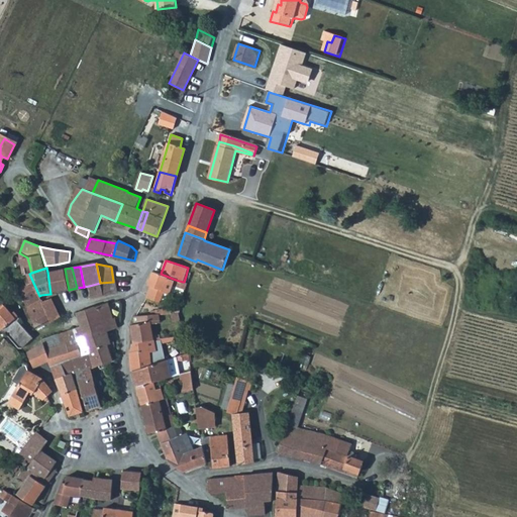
[(65,269),(56,271),(60,292),(69,290),(65,269)]
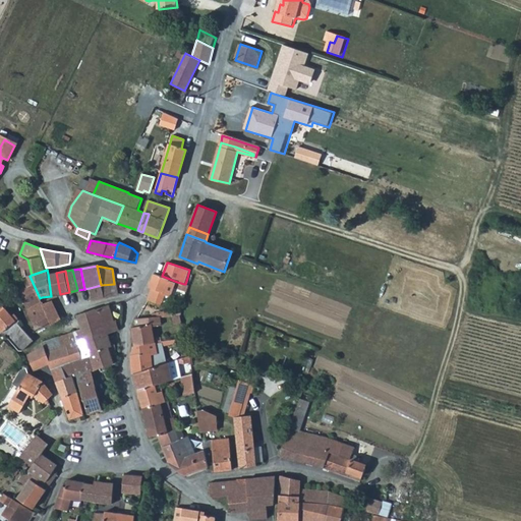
[(56,273),(48,274),(51,296),(60,294),(56,273)]
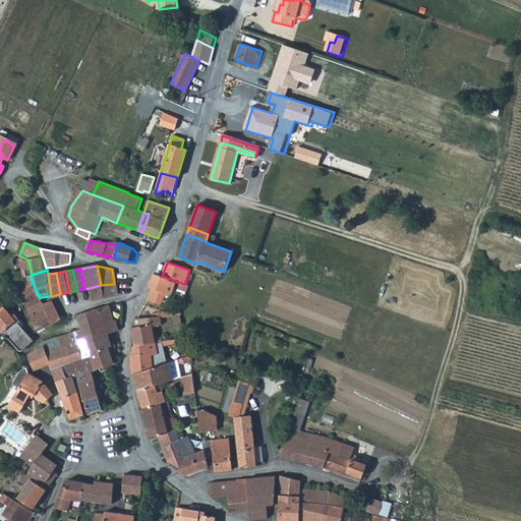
[(152,294),(149,300),(162,304),(166,294),(172,296),(177,282),(162,276),(156,274),(151,287),(154,288),(152,294)]
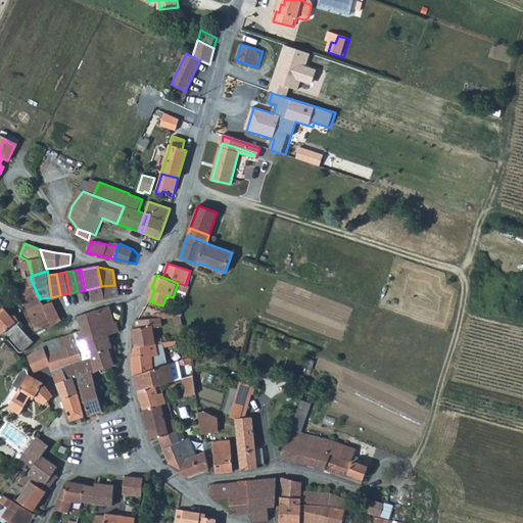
[(114,285),(101,286),(104,299),(116,296),(114,285)]
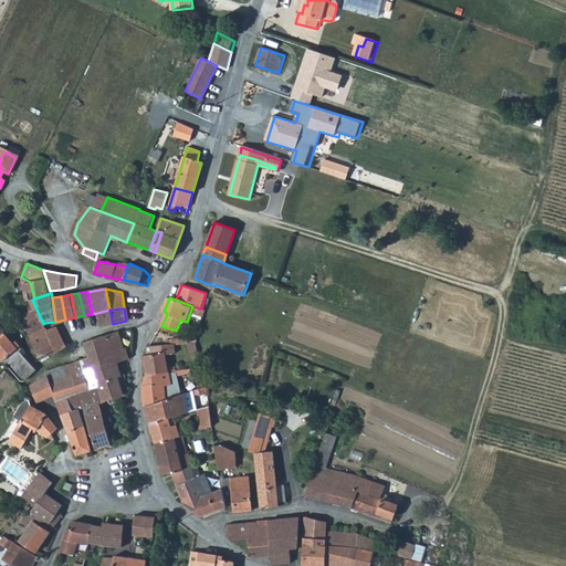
[(22,316),(30,335),(48,327),(45,323),(43,324),(37,310),(22,316)]
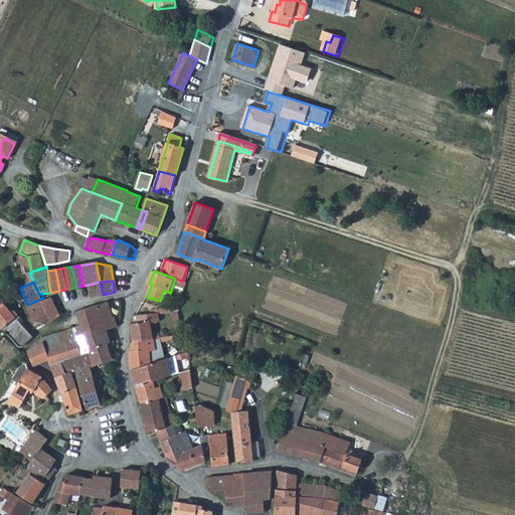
[(100,282),(89,285),(92,298),(103,295),(100,282)]
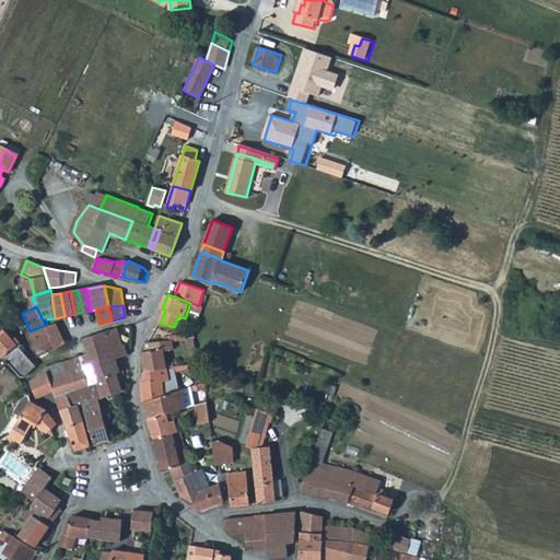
[(48,326),(57,348),(66,343),(57,323),(48,326)]
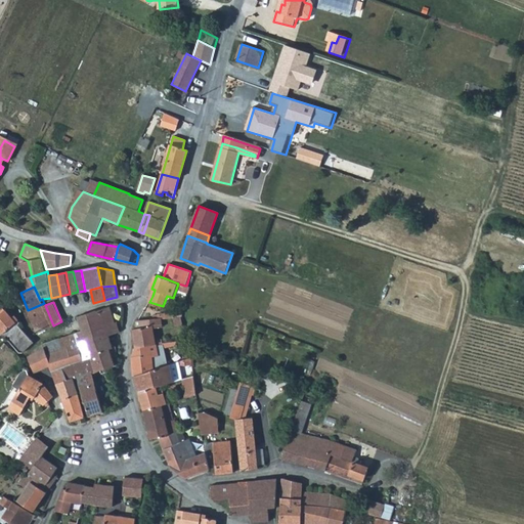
[(44,303),(28,310),(39,334),(53,325),(45,305),(44,303)]
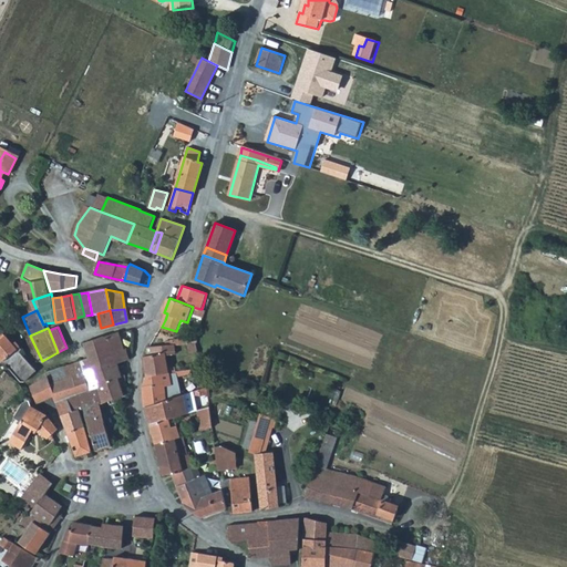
[(23,381),(27,381),(38,371),(21,352),(1,330),(0,331),(0,356),(3,360),(16,372),(23,381)]
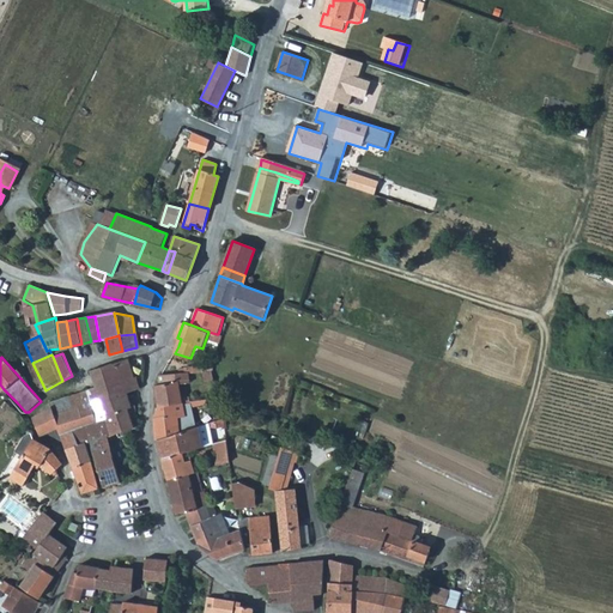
[(91,370),(96,387),(99,398),(121,390),(122,394),(139,389),(141,388),(139,378),(134,380),(128,359),(116,364),(111,364),(91,370)]
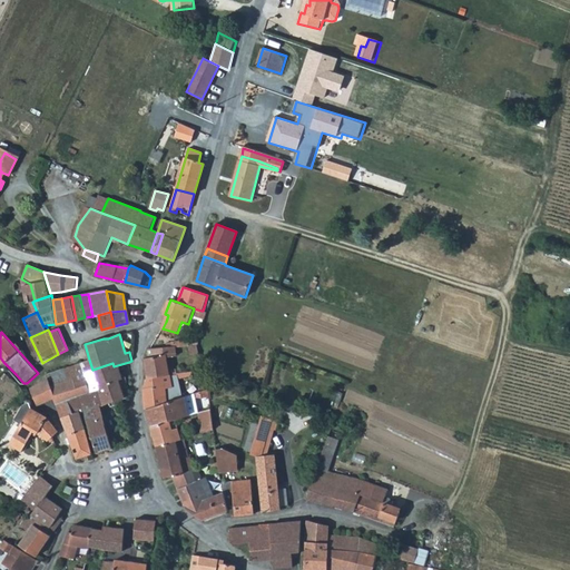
[(146,359),(149,379),(172,375),(177,374),(178,373),(177,369),(169,369),(167,355),(172,354),(170,346),(157,347),(153,349),(154,357),(146,359)]
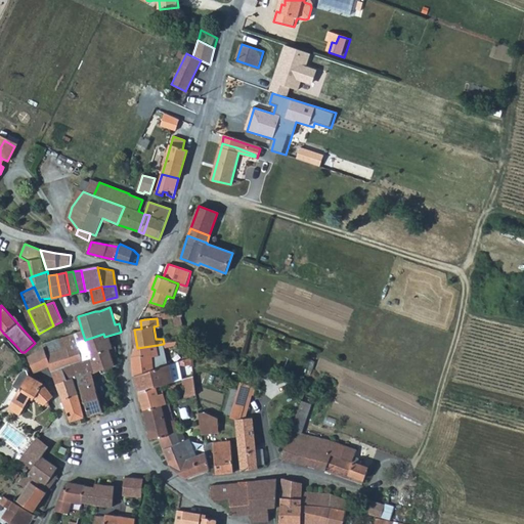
[(82,331),(75,334),(78,342),(85,340),(82,331)]
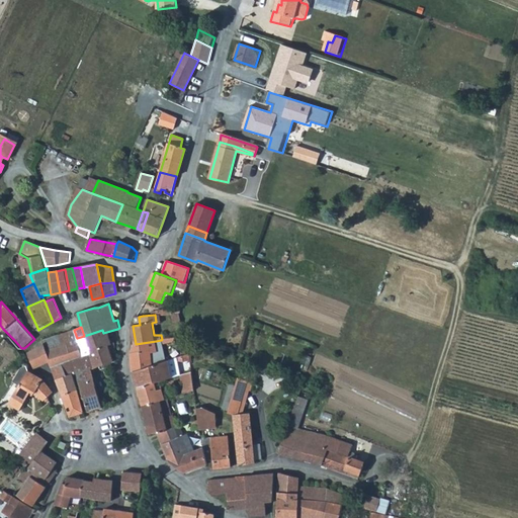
[(102,330),(84,336),(90,354),(93,353),(116,344),(120,342),(117,329),(103,333),(102,330)]
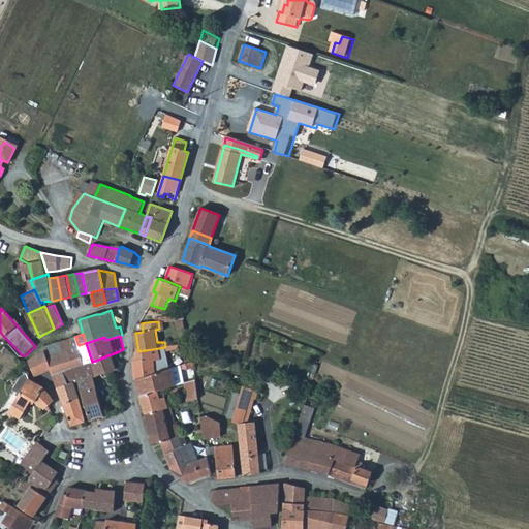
[(75,337),(64,341),(74,368),(86,364),(79,345),(75,337)]
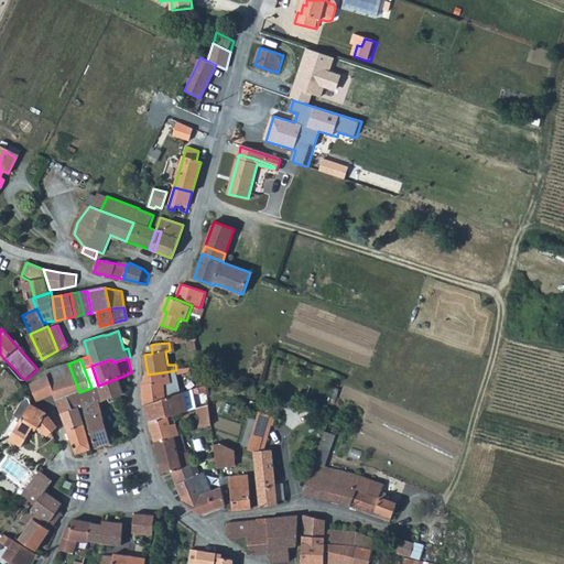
[(79,392),(68,364),(44,373),(45,377),(31,383),(32,388),(39,401),(55,394),(63,414),(68,431),(78,456),(91,451),(94,451),(90,438),(84,419),(80,407),(75,409),(69,396),(79,392)]
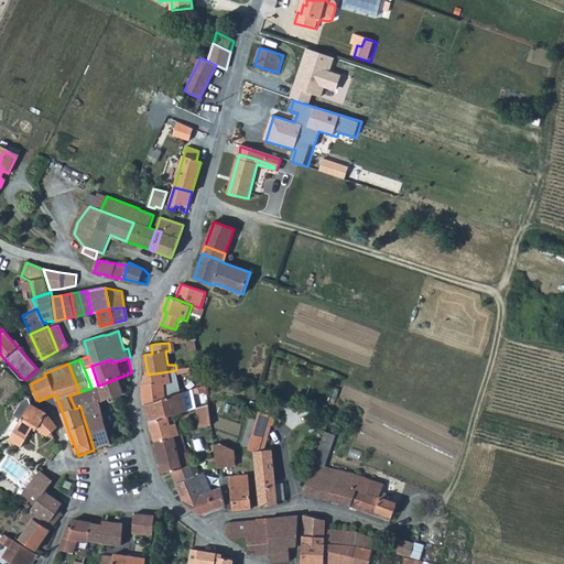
[(84,368),(91,388),(98,386),(91,366),(84,368)]
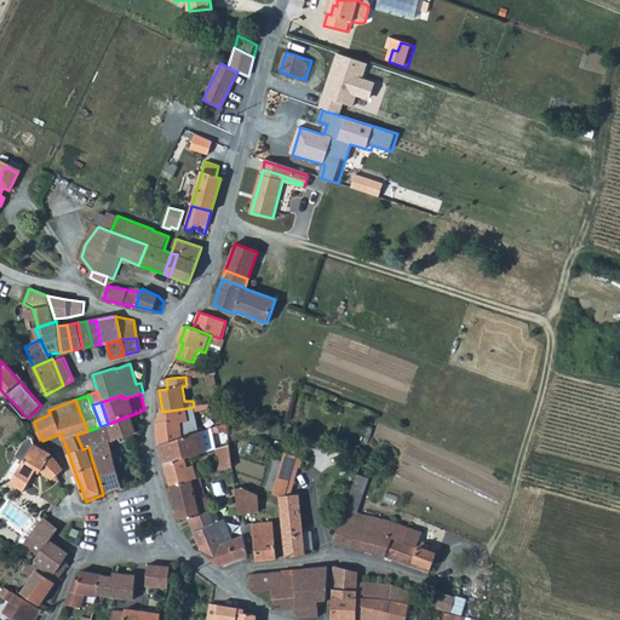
[(159,422),(160,443),(182,436),(181,423),(188,422),(187,408),(162,412),(164,420),(159,422)]
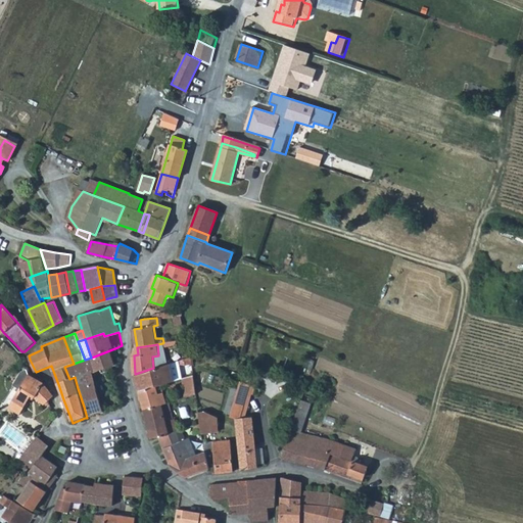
[(117,347),(94,357),(98,372),(101,371),(103,375),(106,374),(105,370),(114,367),(114,365),(112,357),(119,355),(117,347)]
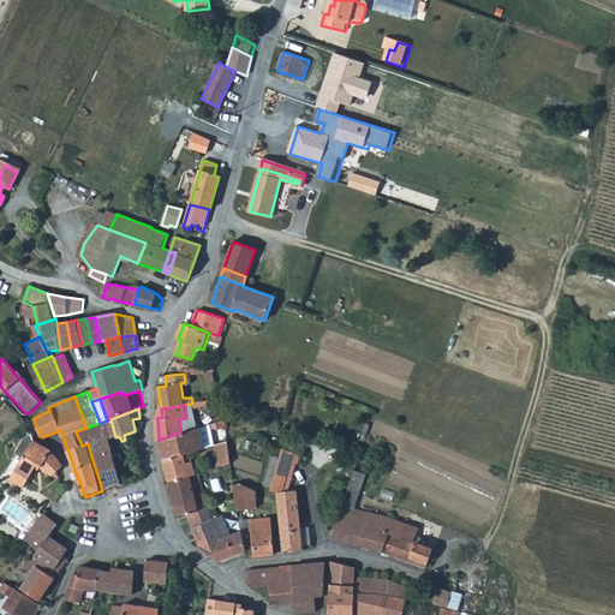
[(100,423),(87,428),(76,431),(82,446),(88,443),(90,443),(93,442),(96,453),(101,472),(106,489),(123,483),(121,478),(115,454),(112,446),(111,440),(115,437),(111,419),(107,421),(100,423)]
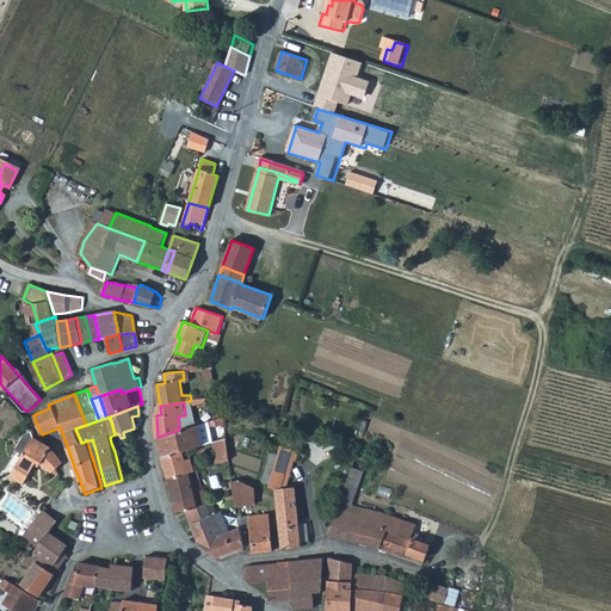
[(179,430),(158,437),(165,456),(184,450),(202,444),(196,424),(179,430)]
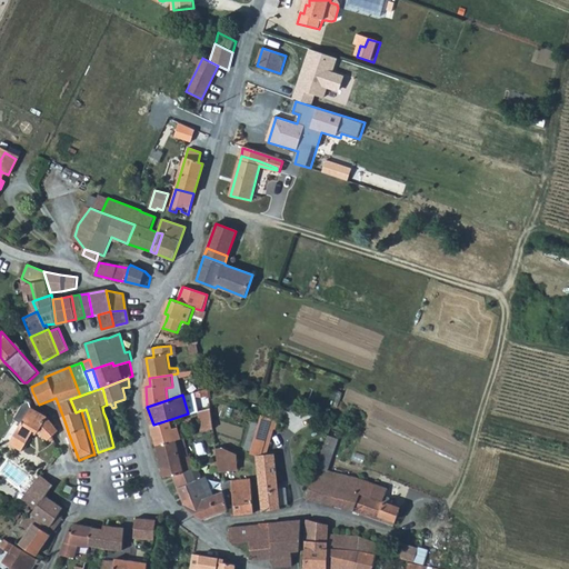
[(19,431),(13,442),(25,449),(37,428),(50,440),(58,428),(48,416),(41,412),(31,407),(23,421),(19,431)]
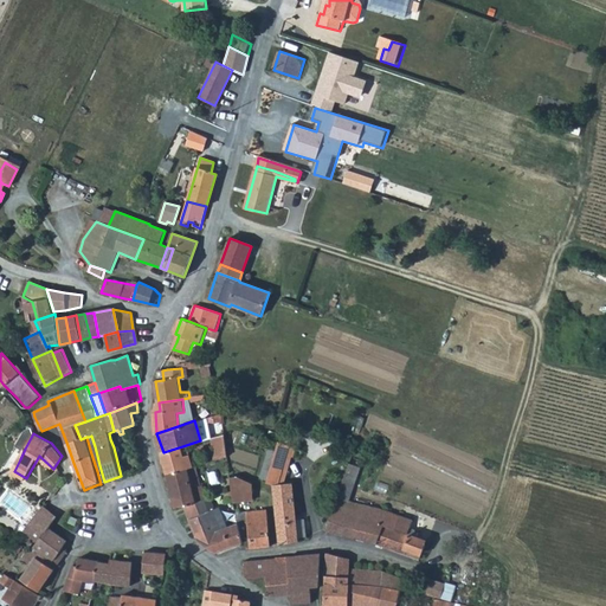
[(226,433),(212,437),(214,461),(229,456),(226,433)]
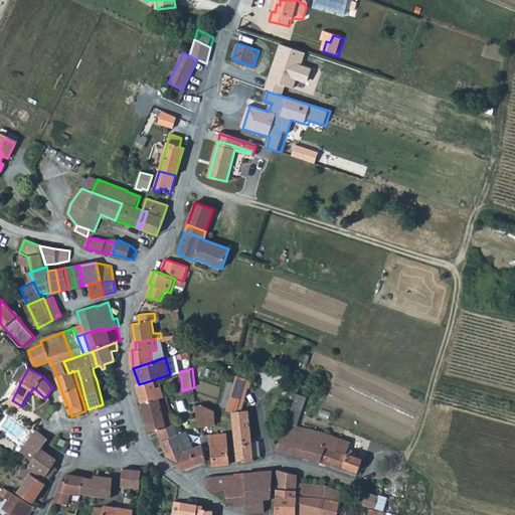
[(253,380),(237,373),(237,375),(228,407),(227,409),(231,410),(233,426),(235,441),(238,462),(254,460),(253,456),(251,441),(248,409),(242,410),(246,398),(249,387),(250,388),(253,380)]
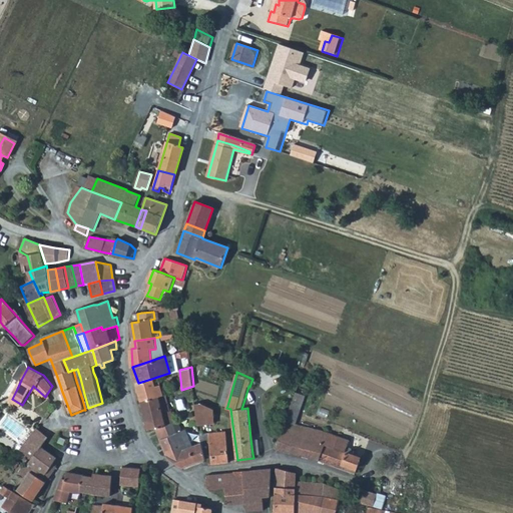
[(227,406),(236,374),(230,373),(221,405),(227,406)]
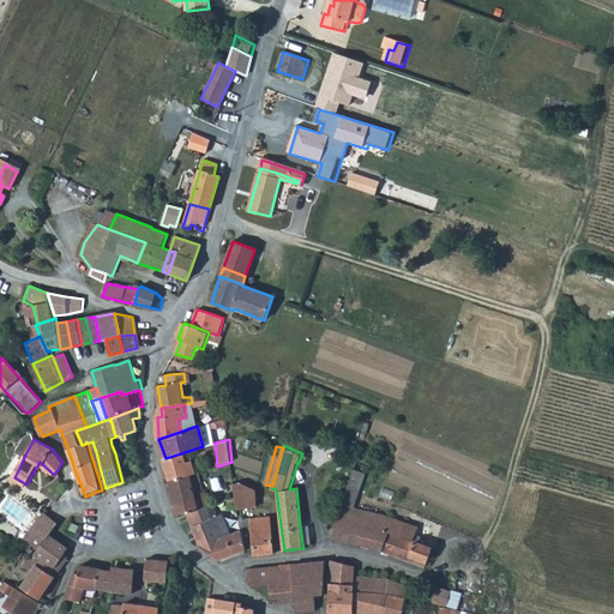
[(185,452),(166,458),(170,481),(191,474),(185,452)]
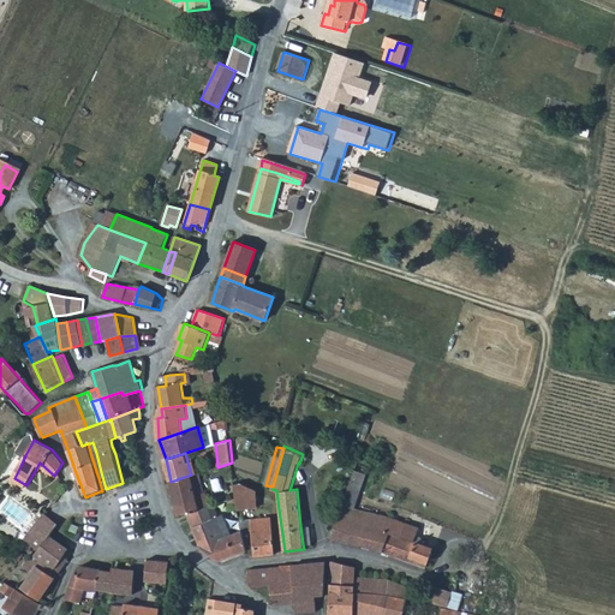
[(318,461),(308,457),(306,461),(317,466),(318,461)]
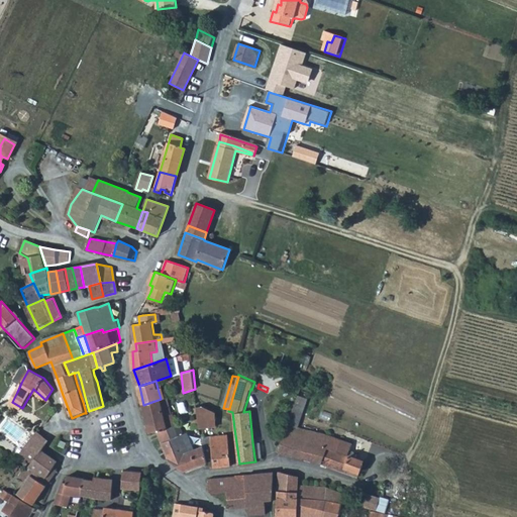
[(161,399),(143,405),(149,432),(160,431),(168,428),(163,407),(169,405),(167,397),(161,399)]
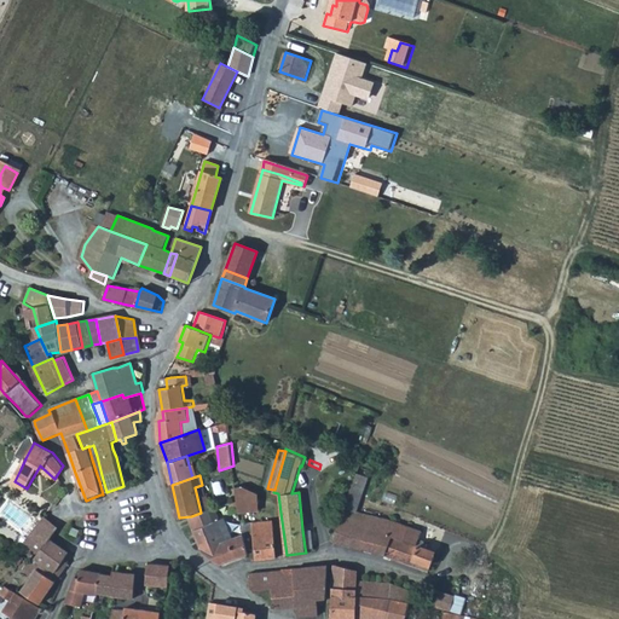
[(202,485),(195,487),(201,513),(208,510),(202,485)]
